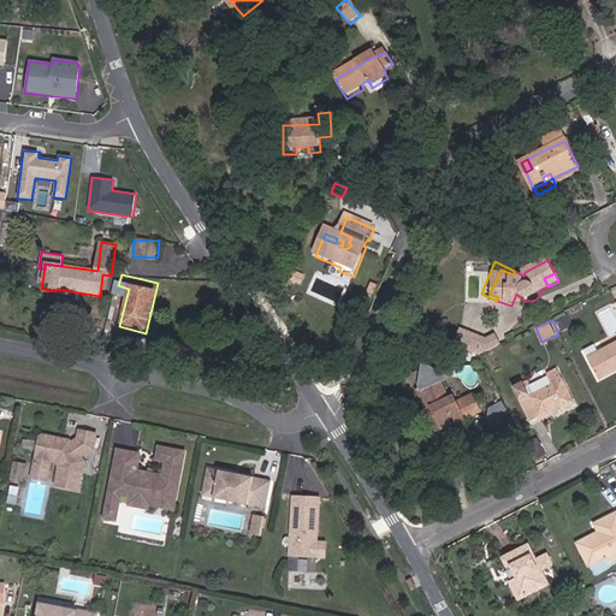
[(491,350),(485,339),(481,341),(474,338),(475,336),(461,329),(454,345),(478,355),(479,354),(479,355),(480,355),(491,350)]
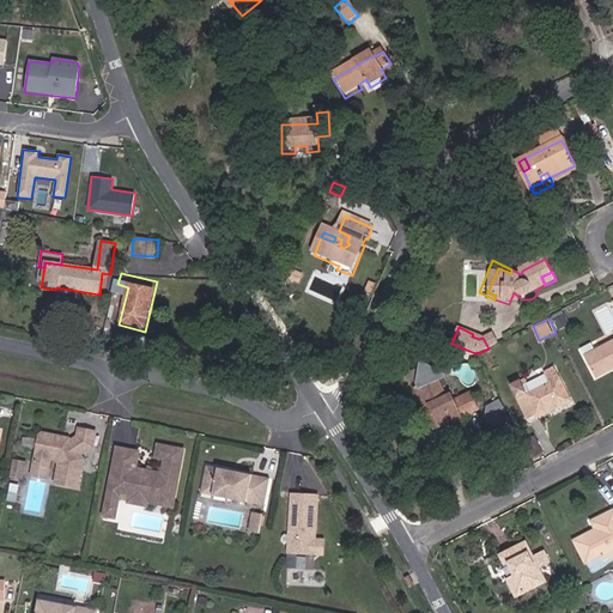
[(501,343),(495,332),(483,338),(489,349),(501,343)]
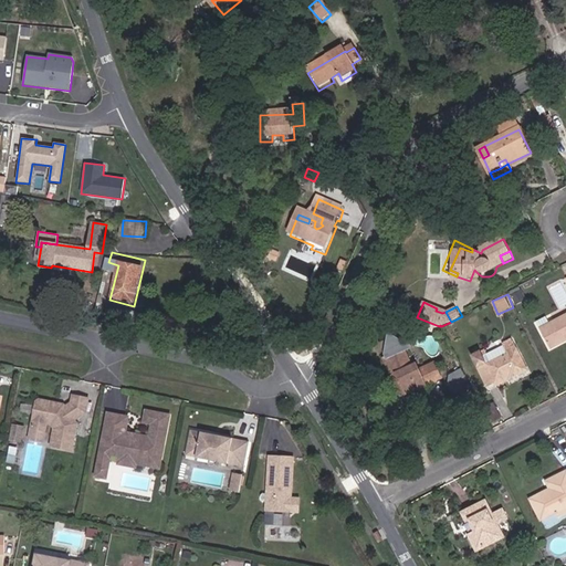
[(565,339),(565,315),(536,331),(545,349),(565,339)]
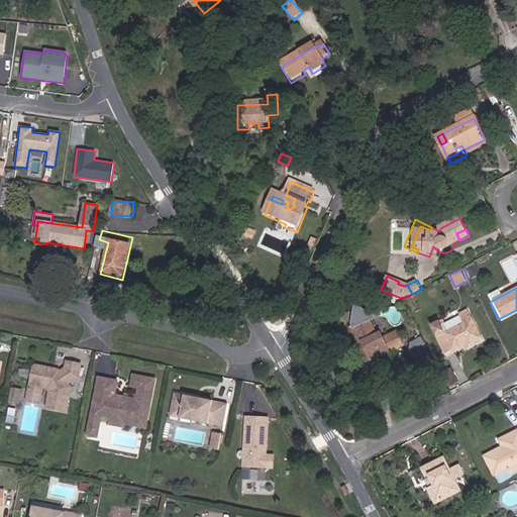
[(358,308),(339,318),(345,330),(343,332),(352,348),(356,346),(365,364),(396,347),(389,334),(376,341),(373,336),(369,338),(360,321),(363,315),(358,308)]
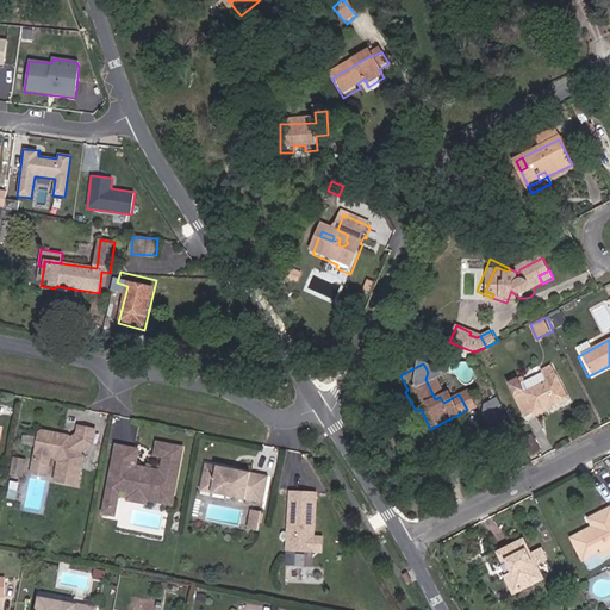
[(516,396),(509,381),(502,386),(517,418),(546,404),(547,408),(564,399),(548,367),(537,372),(540,377),(526,384),(526,386),(526,390),(527,391),(516,396)]
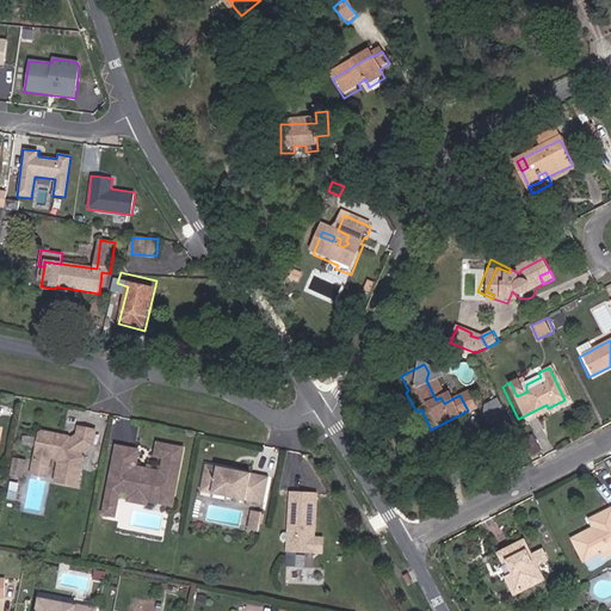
[(500,407),(497,399),(489,402),(494,411),(500,407)]
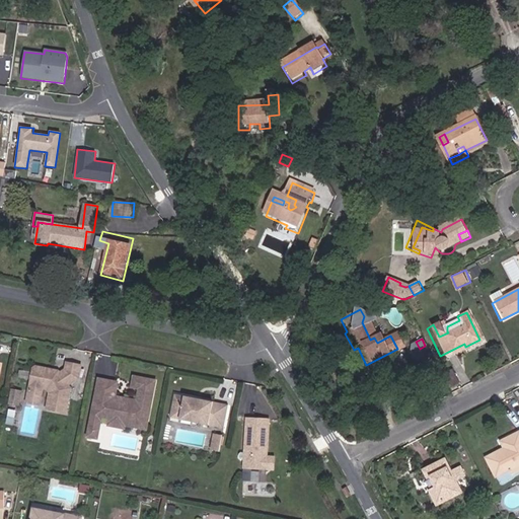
[(413,361),(429,353),(425,346),(420,349),(416,342),(411,345),(414,351),(409,354),(413,361)]
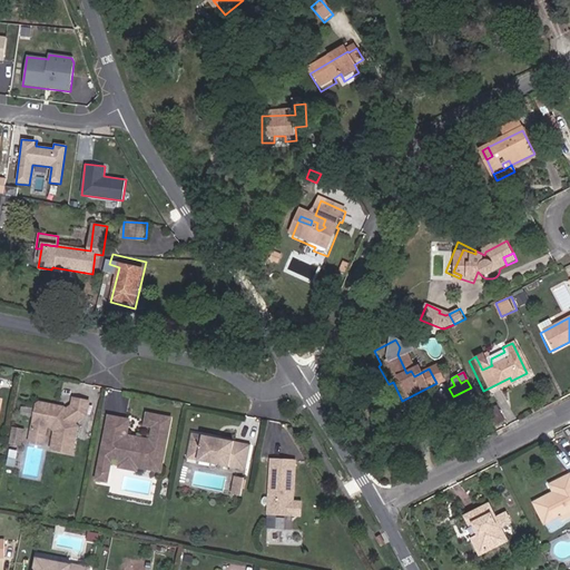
[(402,401),(393,382),(389,384),(397,403),(402,401)]
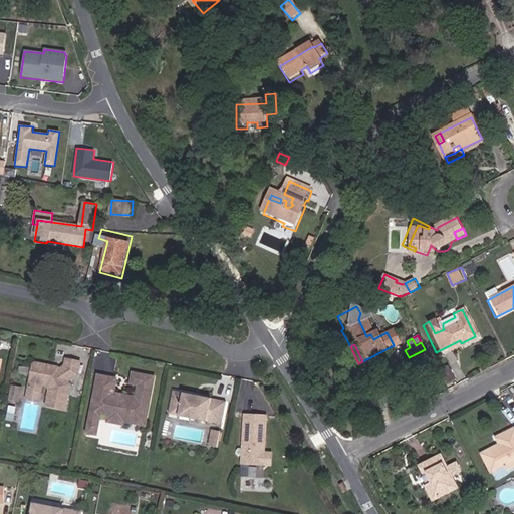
[(85,363),(71,360),(70,367),(62,372),(61,370),(57,370),(56,367),(40,364),(38,366),(35,381),(37,384),(44,386),(46,383),(48,387),(51,388),(54,392),(51,407),(70,411),(75,387),(72,387),(72,383),(83,376),(85,363)]
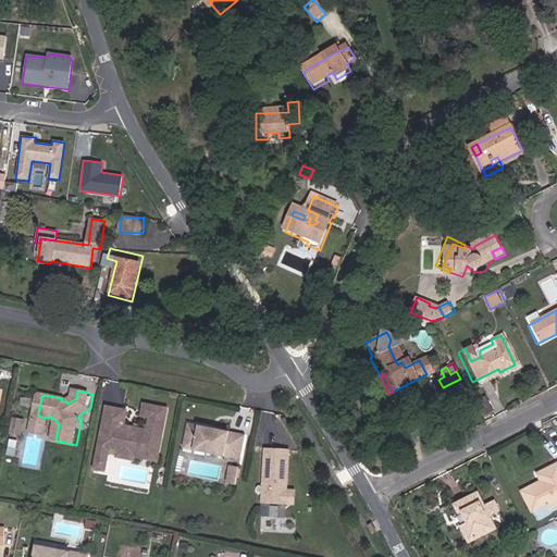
[(162,459),(172,411),(149,407),(147,418),(152,418),(155,421),(152,432),(128,428),(132,412),(111,409),(108,428),(110,428),(109,435),(106,437),(103,450),(109,453),(114,449),(123,450),(126,456),(137,457),(141,455),(162,459)]
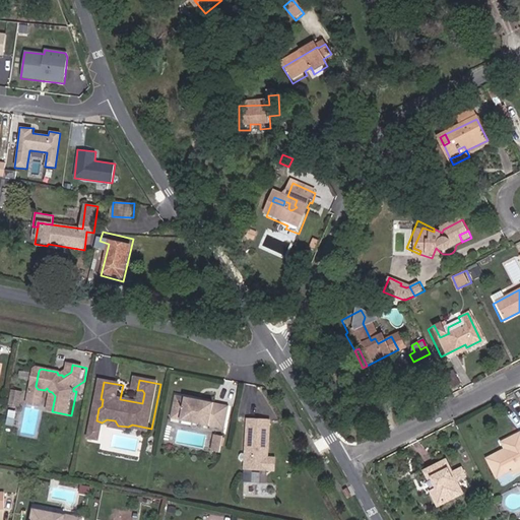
[(45,390),(38,389),(35,390),(31,405),(45,407),(49,391),(47,388),(45,390)]
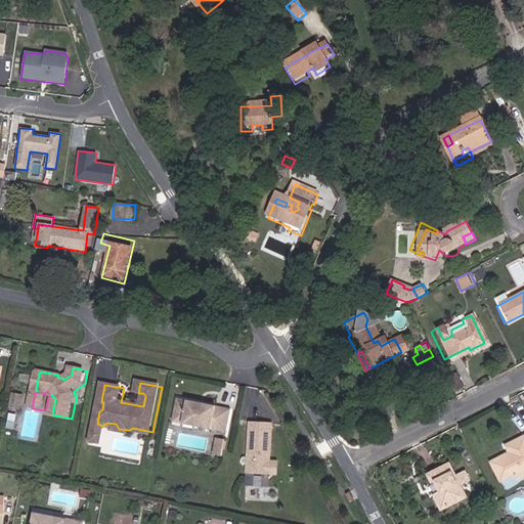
[(217,432),(218,426),(232,428),(235,410),(182,400),(179,412),(189,415),(186,426),(217,432)]
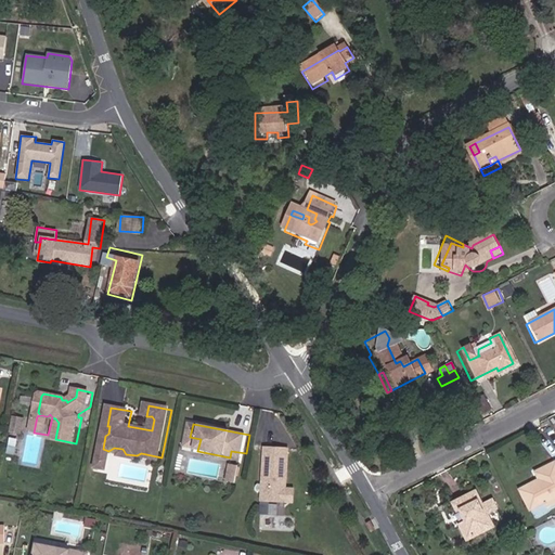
[(197,451),(201,439),(190,437),(188,449),(197,451)]
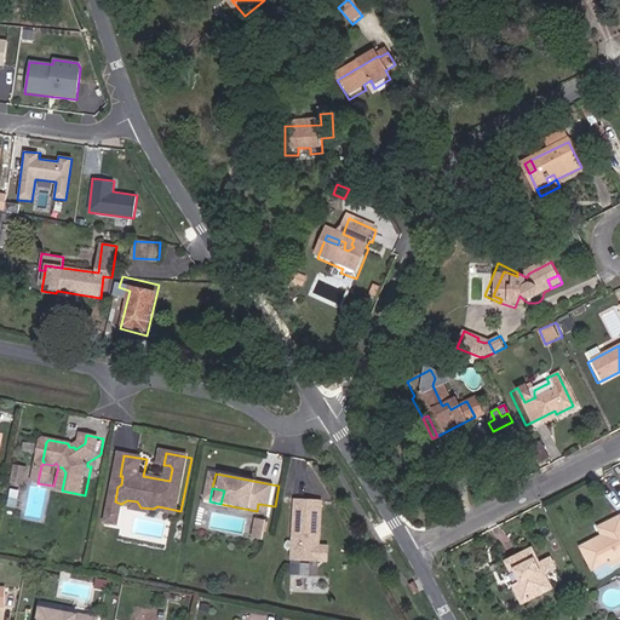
[(319,562),(320,544),(323,500),(294,498),(290,560),(319,562)]
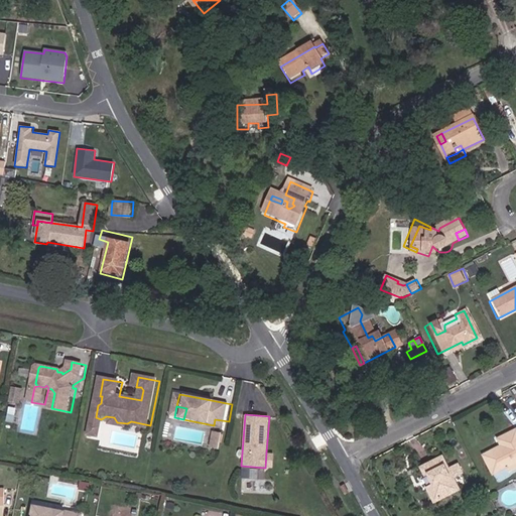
[(228,427),(229,421),(215,419),(214,425),(228,427)]
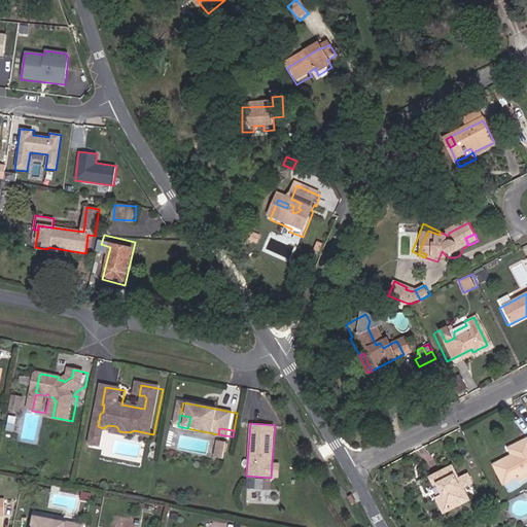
[(500,484),(512,478),(526,470),(526,447),(524,441),(506,449),(510,457),(491,466),(500,484)]
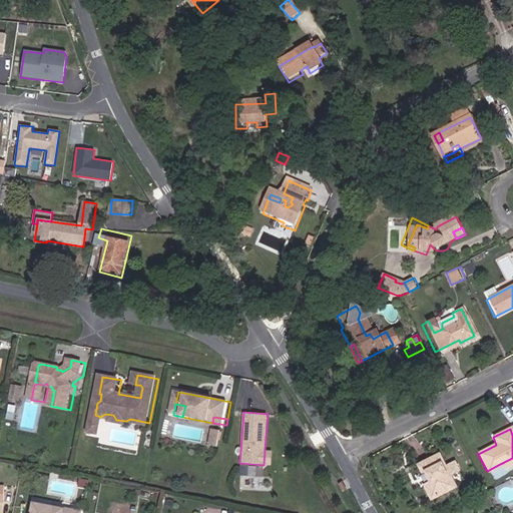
[(224,433),(216,431),(213,447),(221,448),(224,433)]
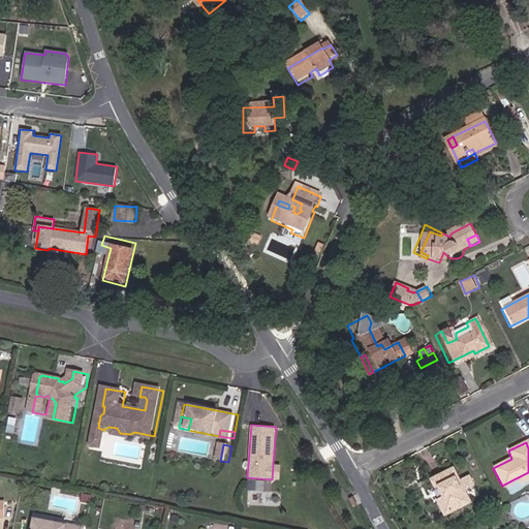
[(280,465),(273,464),(272,479),(279,479),(280,465)]
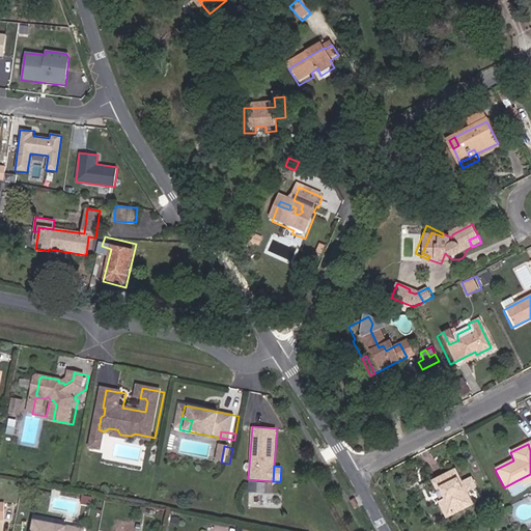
[(474,486),(470,478),(460,483),(453,471),(430,483),(435,493),(440,491),(444,499),(439,502),(447,518),(471,503),(466,492),(474,486)]
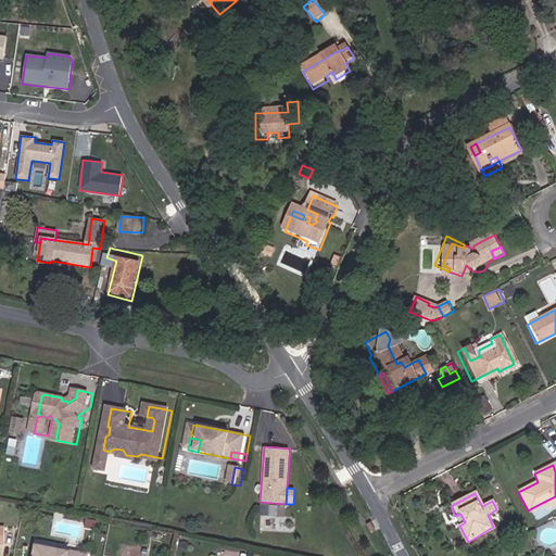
[(555,504),(555,496),(540,504),(543,512),(555,504)]
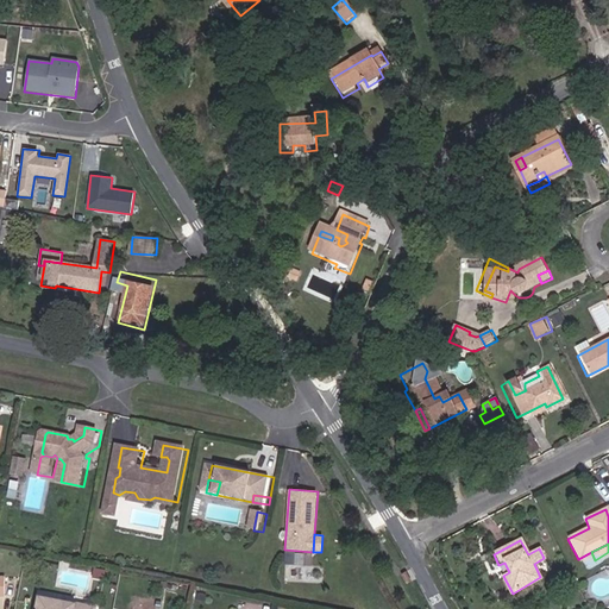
[(95,608),(96,607),(41,596),(38,608),(95,608)]
